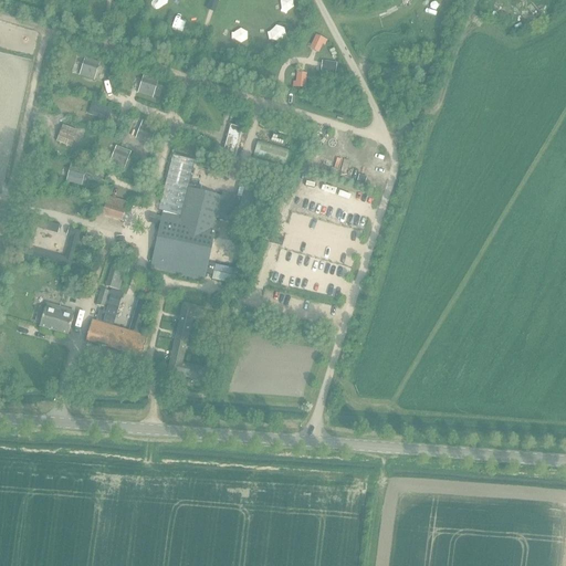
[(228,135),(220,164),(232,167),(240,137),(228,135)]
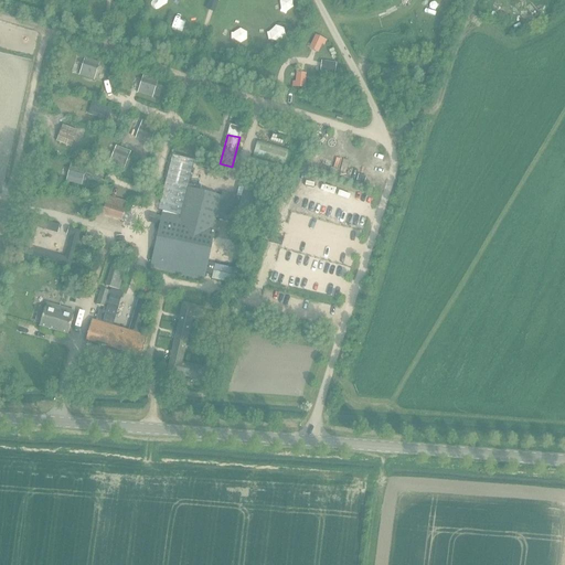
[(168,212),(155,269),(203,280),(216,223),(215,223),(220,201),(189,194),(184,216),(168,212)]
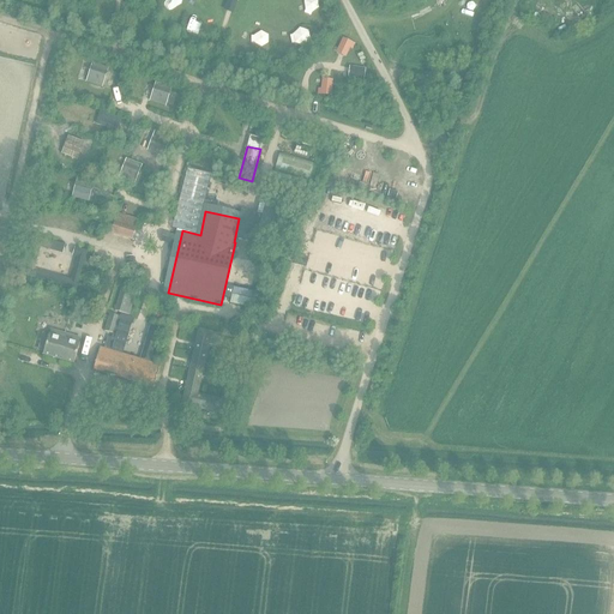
[(110,234),(131,240),(138,220),(116,214),(110,234)]
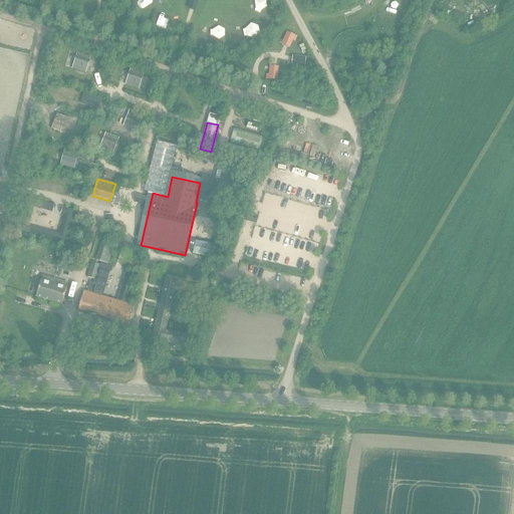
[(111,246),(101,244),(97,259),(106,262),(108,256),(113,257),(115,252),(109,251),(111,246)]
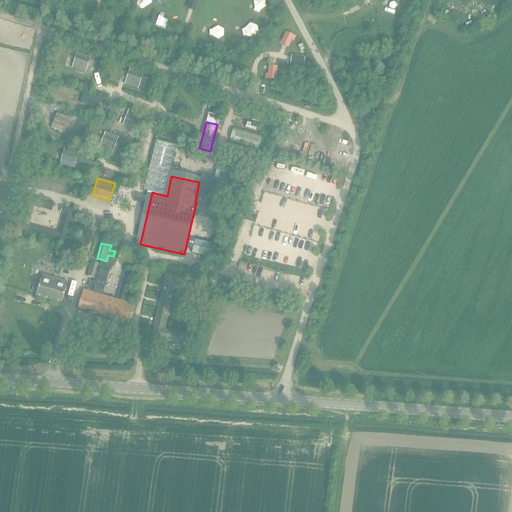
[(99,264),(91,261),(87,276),(94,278),(99,264)]
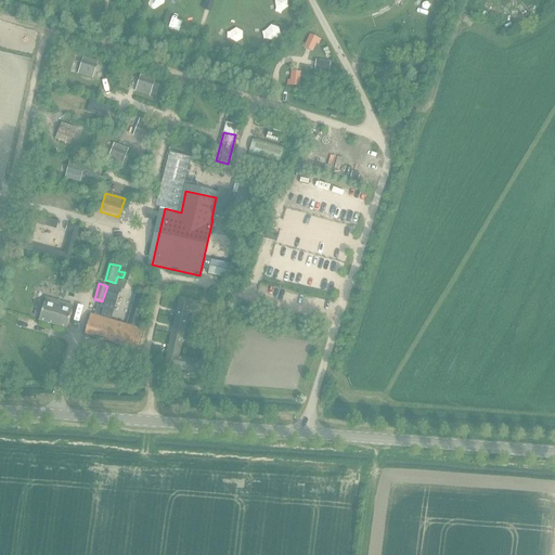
[(34,315),(40,318),(39,320),(66,328),(72,310),(71,310),(72,305),(63,302),(44,297),(43,302),(38,300),(34,315)]
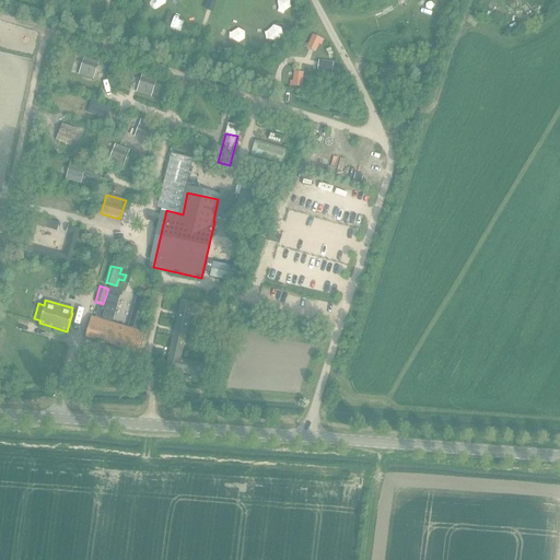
[(199,376),(202,363),(181,359),(190,314),(198,316),(200,305),(193,304),(193,303),(182,300),(166,369),(199,376)]
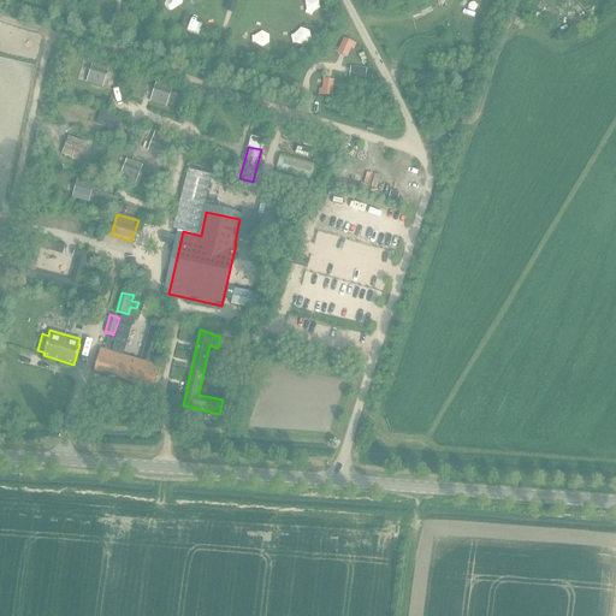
[(100,348),(93,371),(153,388),(160,366),(100,348)]
